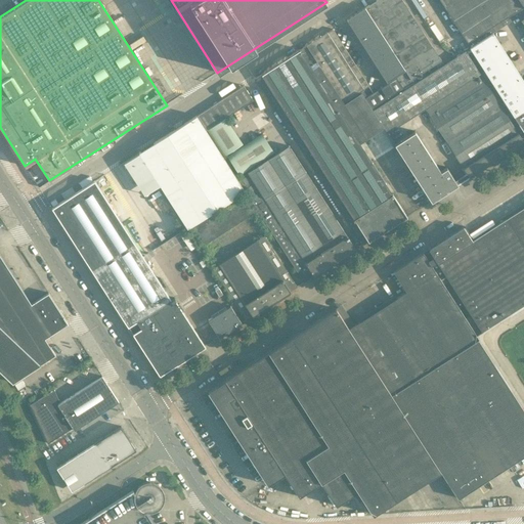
[(440,59),(402,0),(375,0),(364,7),(365,8),(404,71),(404,72),(395,77),(396,79),(403,90),(413,83),(411,79),(440,59)]
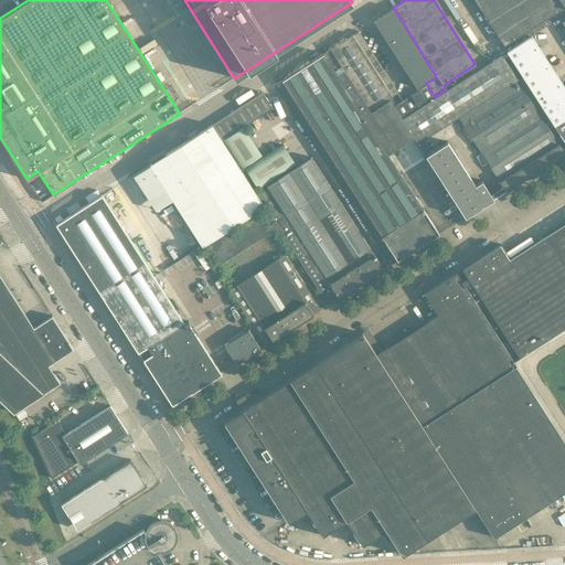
[(564,0),(473,0),(507,51),(531,35),(558,17),(564,12),(564,0)]
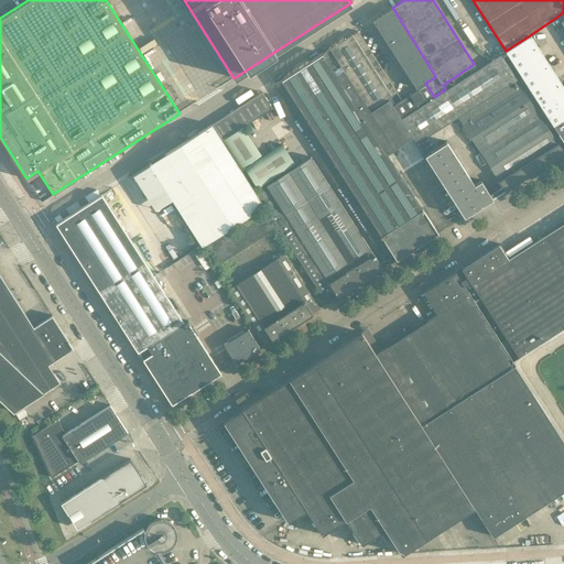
[(435,76),(393,9),(392,8),(372,20),(415,88),(435,76)]
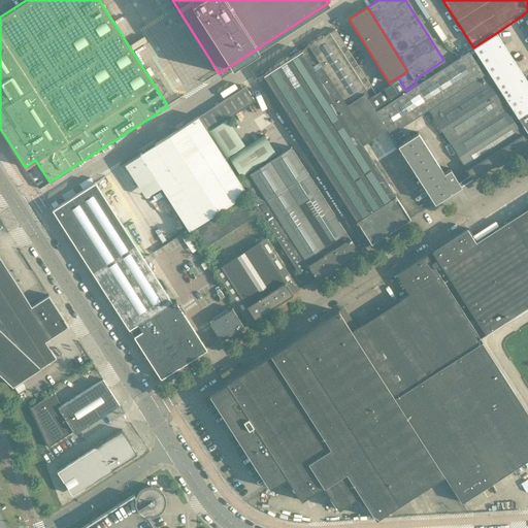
[(307,45),(308,45),(345,103),(363,92),(371,87),(334,29),(329,32),(307,45)]
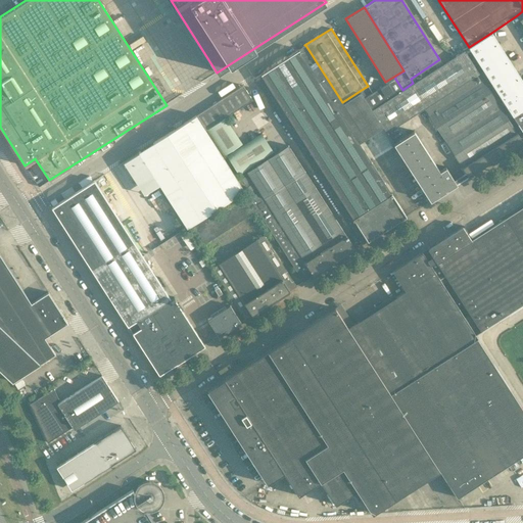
[(522,82),(491,33),(469,47),(469,48),(483,70),(507,108),(513,116),(518,125),(522,133),(522,82)]
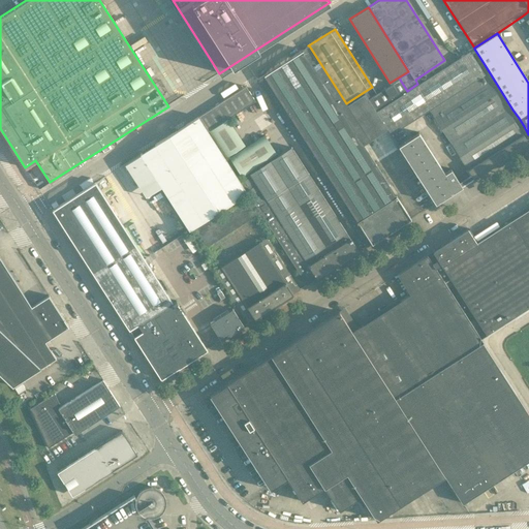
[(143,60),(154,56),(151,45),(139,50),(143,60)]
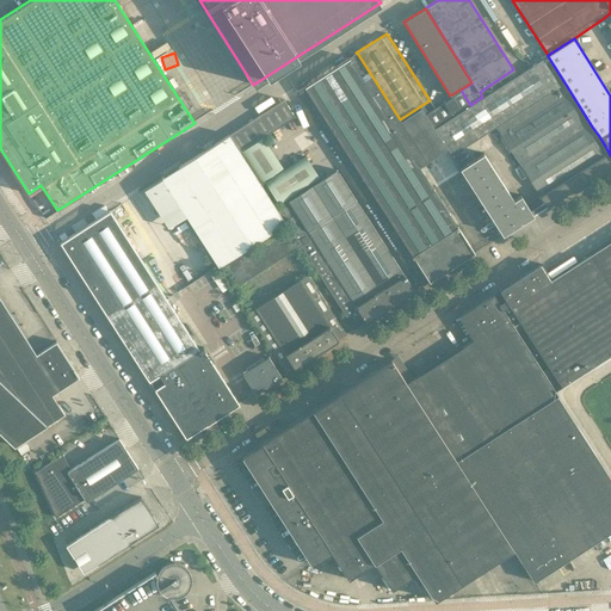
[(474,252),(419,166),(426,161),(425,160),(400,119),(357,53),(349,57),(333,68),(304,86),(297,92),(421,285),(429,281),(430,282),(474,252)]
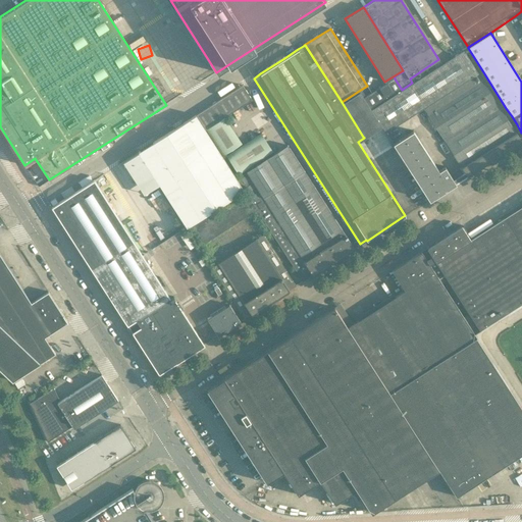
[(423,108),(477,72),(463,51),(441,64),(441,63),(412,83),(402,90),(371,109),(380,125),(385,132),(397,124),(423,108)]
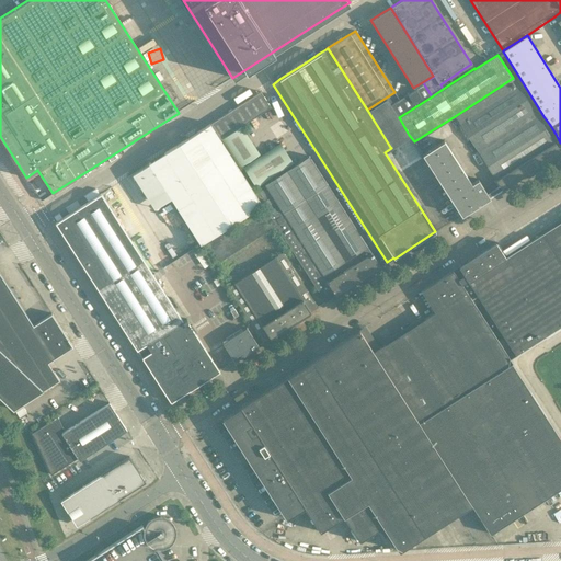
[(560,142),(556,134),(550,125),(544,116),(518,76),(514,79),(513,78),(455,116),(502,190),(560,150),(560,142)]
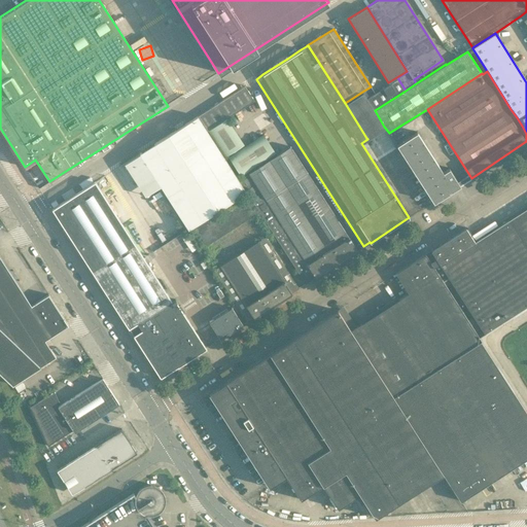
[(366,99),(375,110),(406,91),(398,79),(366,99)]
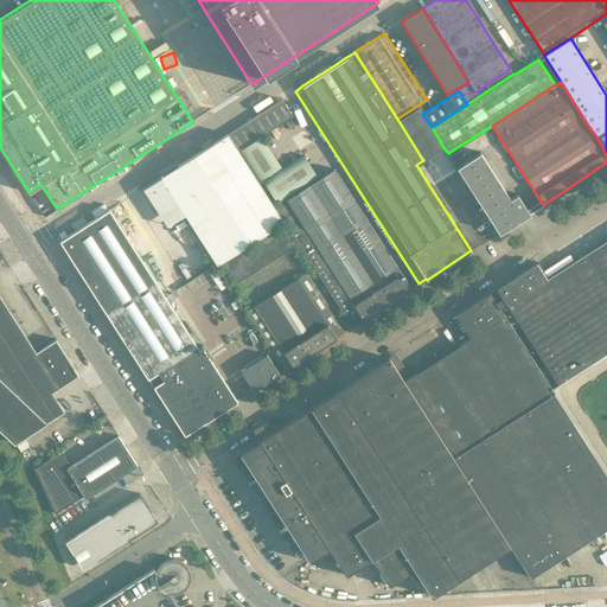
[(261,136),(293,116),(281,98),(228,133),(240,151),(261,136)]
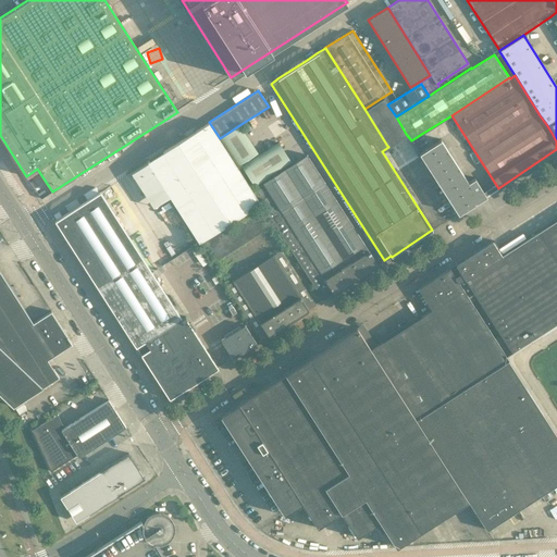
[(387,146),(406,134),(396,116),(387,104),(383,97),(364,109),(387,146)]
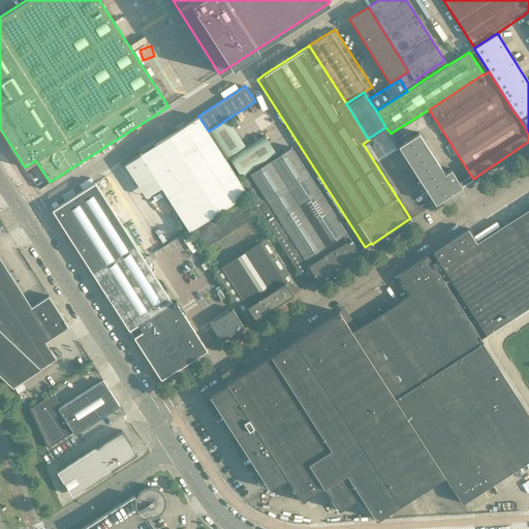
[(208,132),(197,117),(139,154),(141,154),(125,164),(138,186),(154,176),(161,186),(189,229),(247,192),(239,181),(225,159),(208,132)]
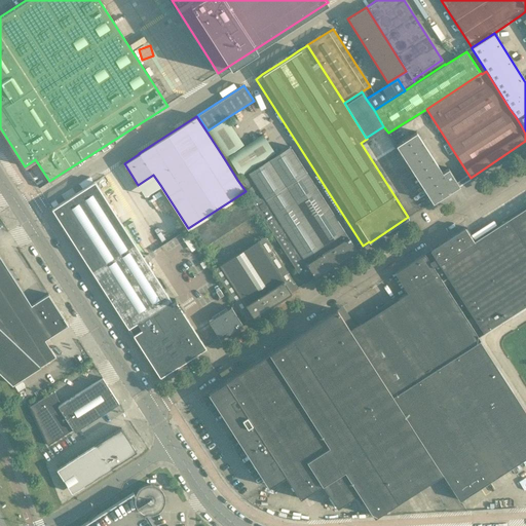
[(243,146),(226,118),(208,130),(207,132),(224,158),(243,146)]
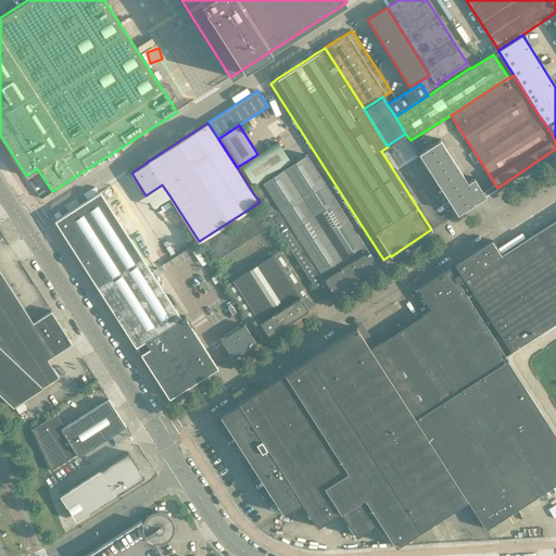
[(467,181),(440,139),(418,152),(457,213),(485,196),(474,177),(467,181)]
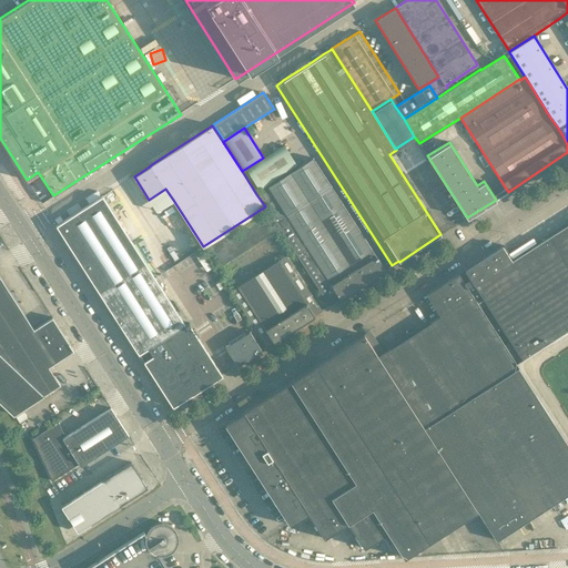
[(297,168),(283,144),(263,158),(242,171),(256,194),(297,168)]
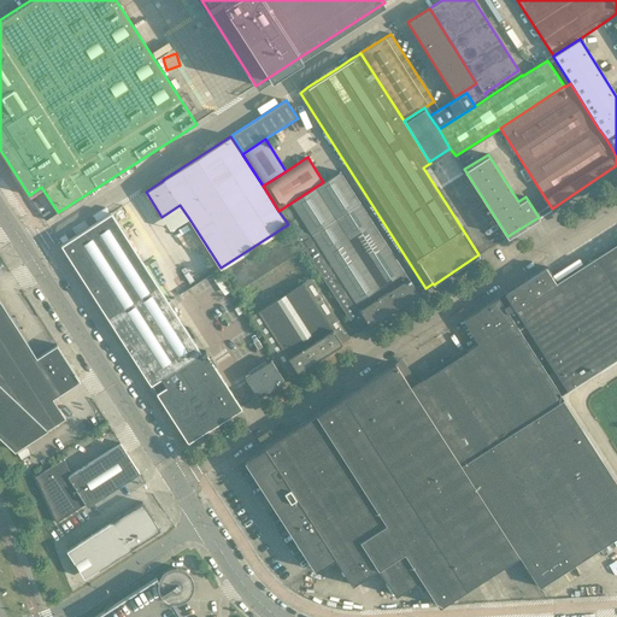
[(409,278),(371,221),(339,171),(323,182),(278,211),(357,333),(369,325),(391,312),(388,309),(395,305),(397,307),(418,294),(410,281),(411,280),(410,277),(409,278)]
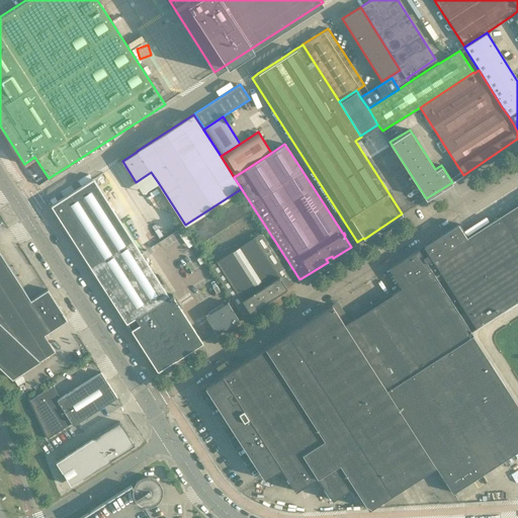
[(168,296),(93,178),(52,205),(158,371),(159,370),(159,369),(173,360),(173,361),(202,342),(173,296),(174,296),(172,293),(168,296)]
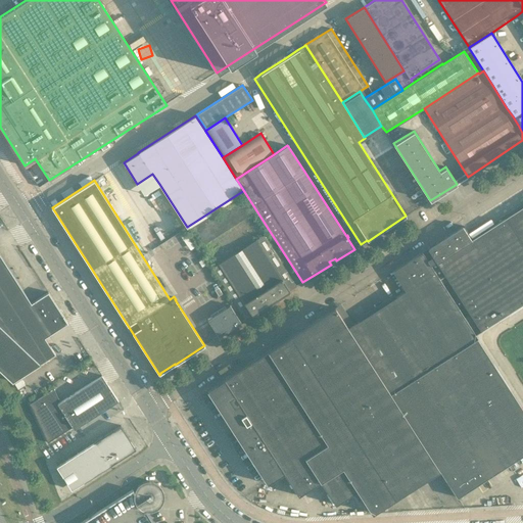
[(193,227),(204,244),(253,212),(241,195),(193,227)]
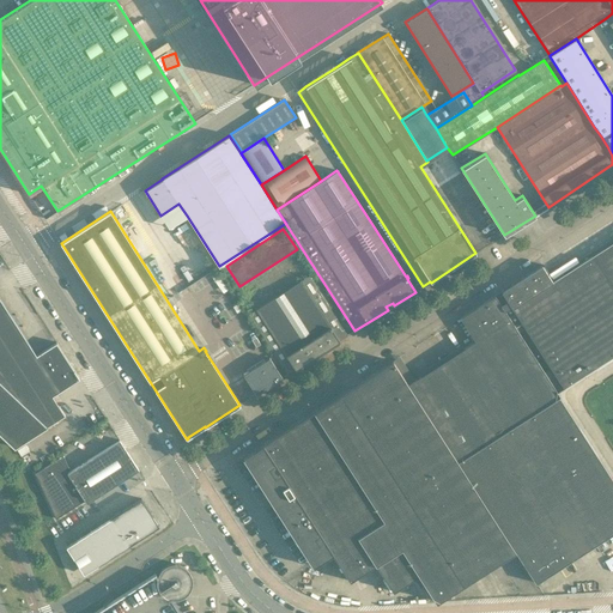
[(612,242),(590,256),(612,290),(612,242)]
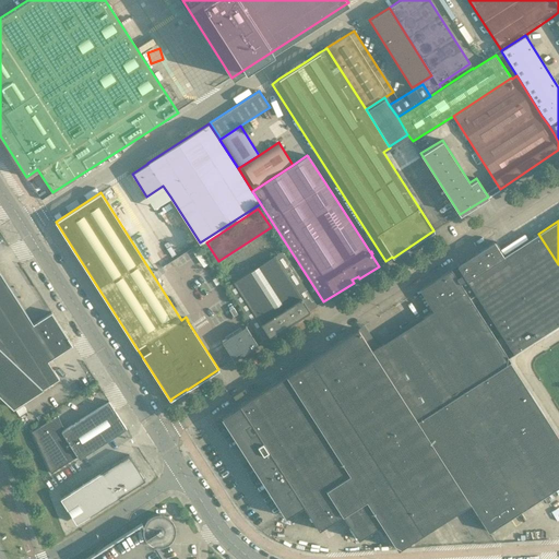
[(417,421),(510,361),(510,360),(508,357),(558,324),(558,264),(538,234),(503,257),(494,241),(456,265),(451,270),(440,276),(436,280),(419,289),(432,311),(371,351),(358,329),(310,359),(421,533),(470,502),(417,421)]
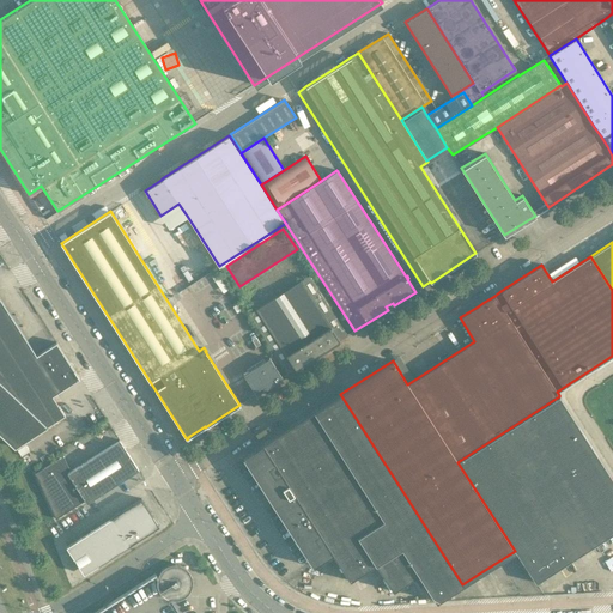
[(347,335),(308,275),(248,314),(286,374),(295,369),(297,368),(338,341),(340,340),(347,335)]
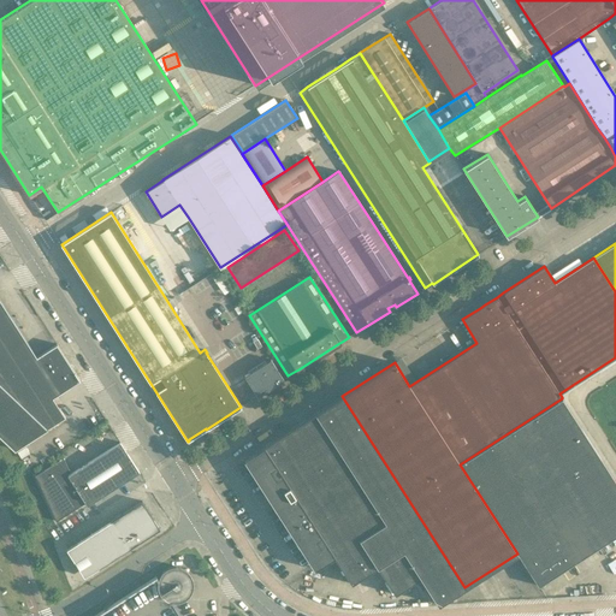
[(36,356),(11,318),(0,300),(0,436),(15,450),(65,416),(53,397),(80,380),(57,344),(36,356)]
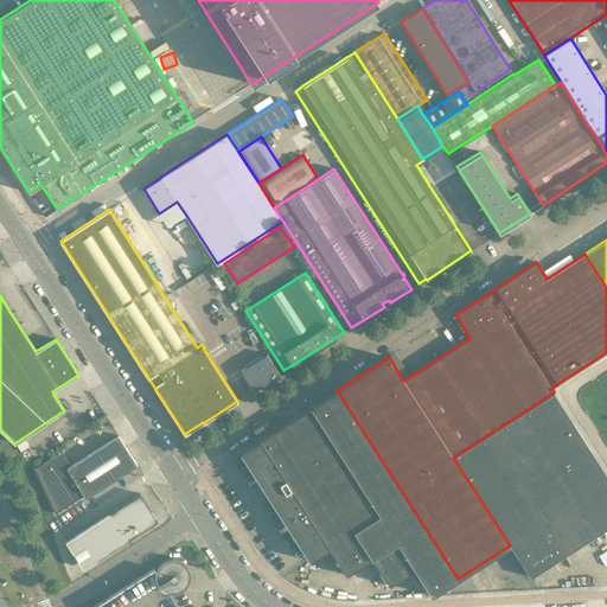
[(266,353),(254,362),(267,382),(279,374),(266,353)]
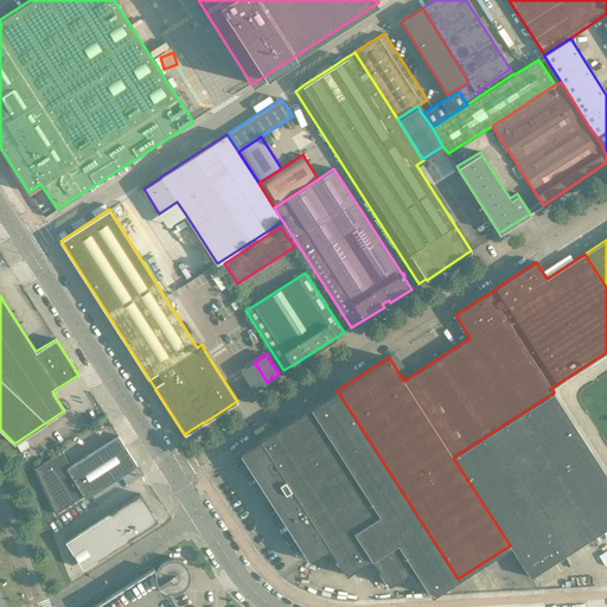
[(267,382),(254,362),(241,370),(254,390),(267,382)]
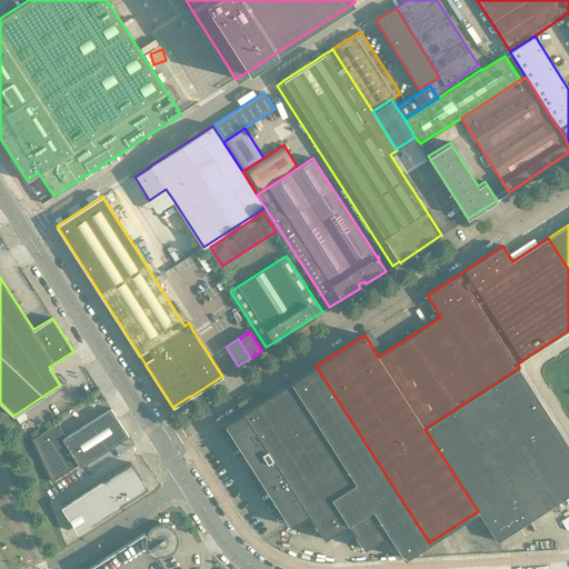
[(429,542),(316,366),(225,425),(246,457),(245,457),(247,461),(248,460),(290,526),(293,523),(296,527),(305,521),(302,518),(308,515),(325,539),(348,523),(365,549),(388,533),(405,558),(429,542)]
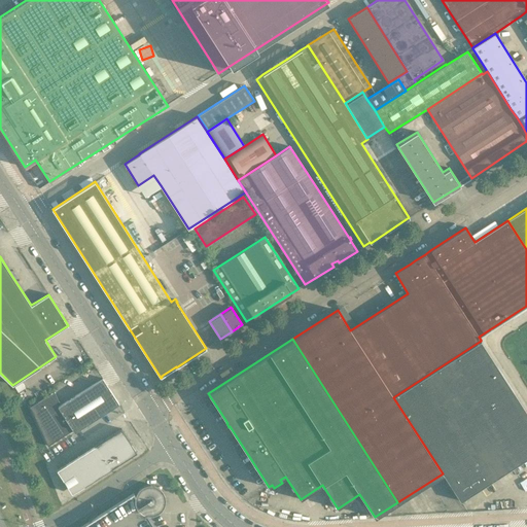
[(393,397),(443,473),(460,501),(526,457),(526,413),(481,341),(393,397)]
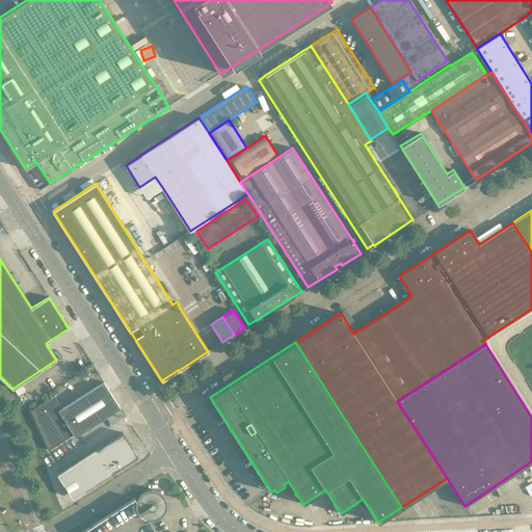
[(48,449),(48,450),(73,434),(75,436),(120,407),(103,381),(59,409),(51,398),(30,411),(31,411),(34,421),(35,422),(40,430),(38,430),(40,431),(44,440),(44,441),(48,449)]
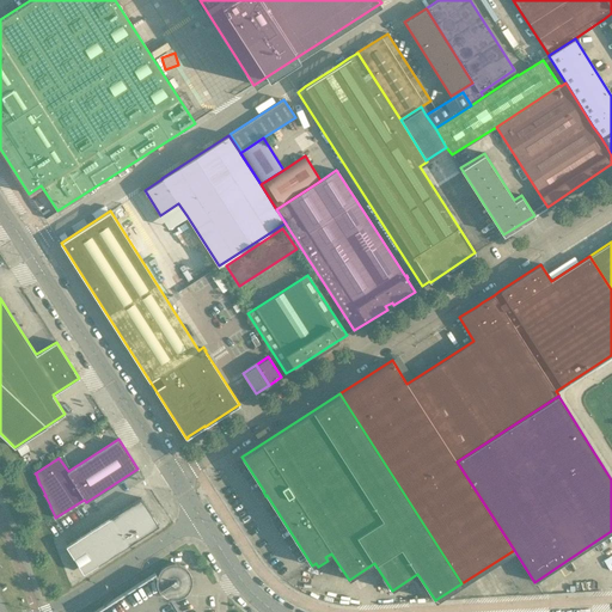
[(140,470),(117,484),(122,493),(146,478),(140,470)]
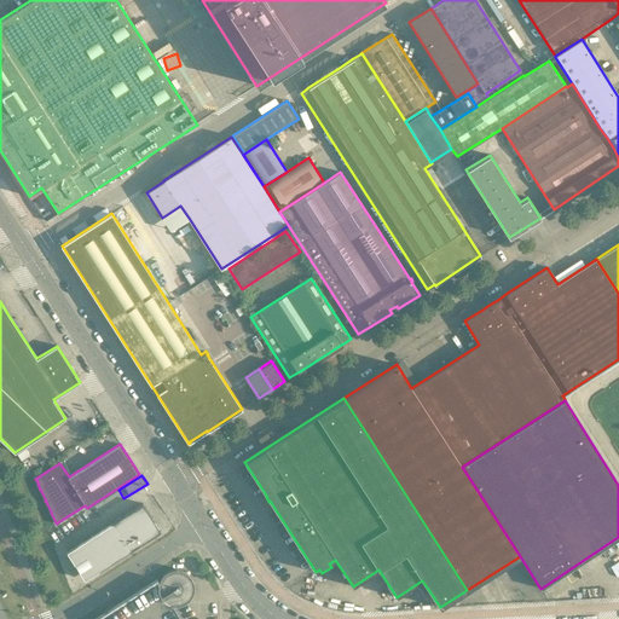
[(160,531),(142,503),(65,551),(84,579),(160,531)]
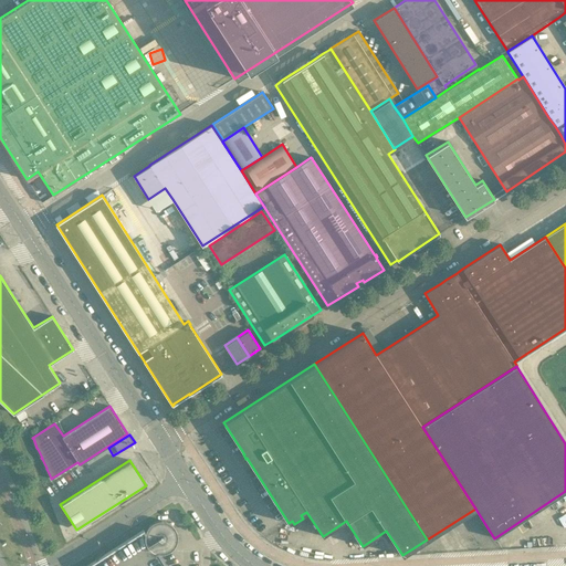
[(143,530),(86,565),(85,565),(166,565),(158,553),(156,552),(155,552),(154,551),(153,551),(152,549),(150,548),(149,547),(148,546),(147,545),(147,544),(146,543),(146,542),(145,541),(145,538),(145,537),(145,536),(145,534),(145,533),(143,530)]
